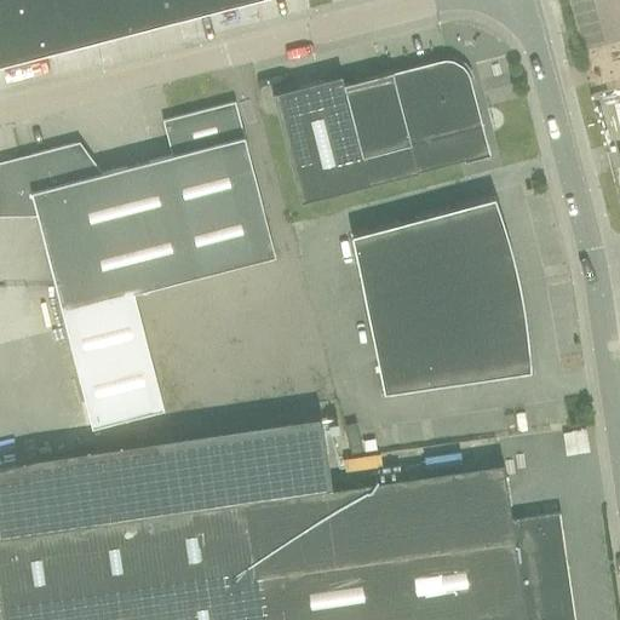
[(0,0),(0,64),(252,0),(0,0)]
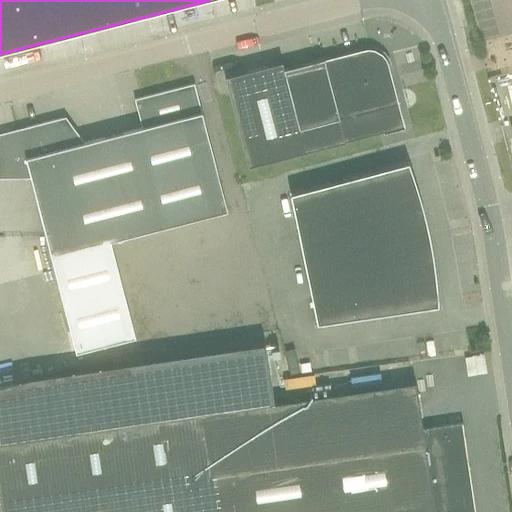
[(404,127),(397,102),(387,64),(387,63),(385,60),(383,57),(381,55),(378,53),(375,51),(372,50),(368,50),(365,50),(362,51),(324,61),(324,60),(284,70),(282,62),(225,77),(249,167),(404,127)]
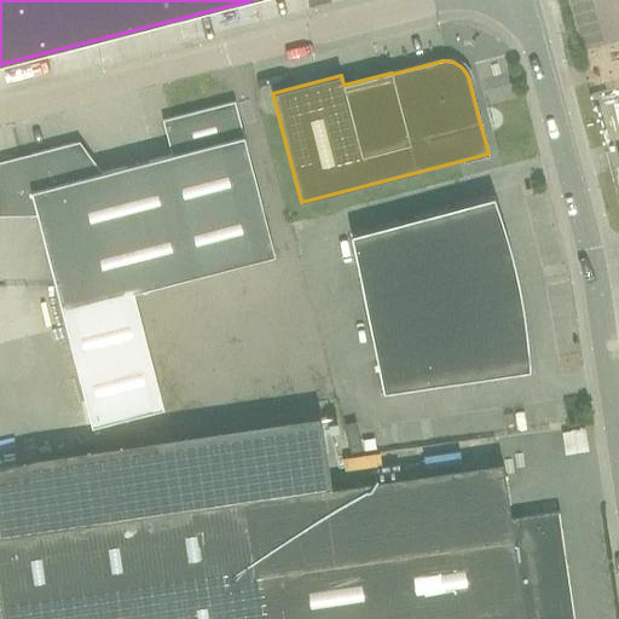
[(0,215),(36,215),(61,311),(91,427),(163,408),(133,291),(273,255),(233,102),(162,120),(171,155),(102,173),(91,158),(86,160),(74,143),(30,154),(32,158),(23,160),(0,166),(0,215)]
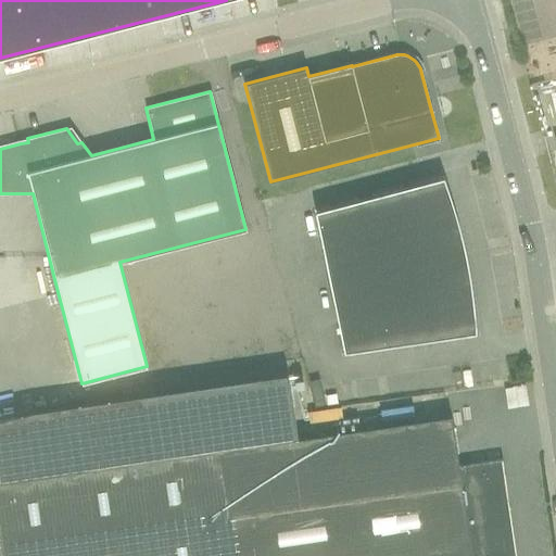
[(315,212),(344,352),(476,332),(475,317),(469,274),(465,253),(460,231),(447,190),(443,177),(315,212)]
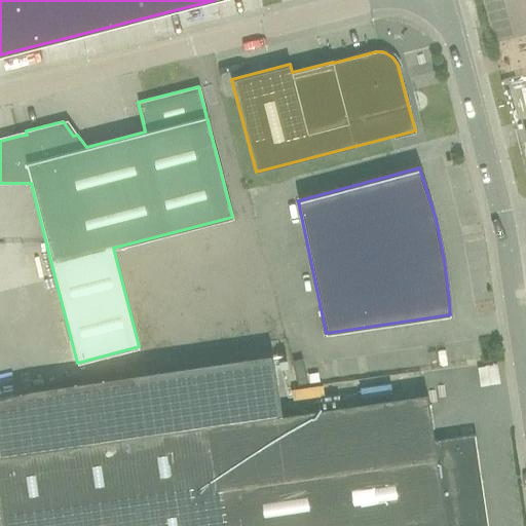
[(0,505),(2,525),(486,525),(474,436),(476,435),(476,434),(435,440),(427,392),(282,414),(272,353),(128,374),(33,388),(0,396),(0,505)]
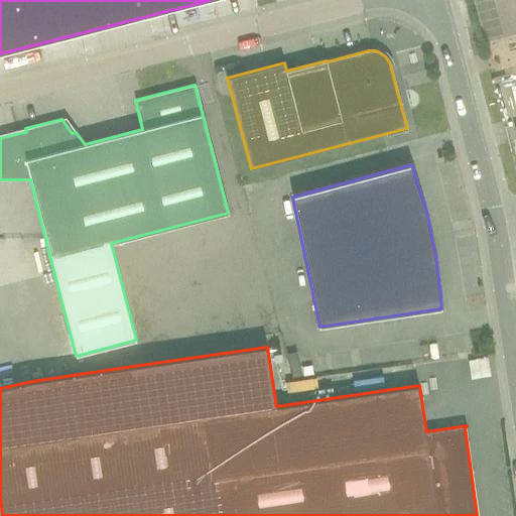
[(445,384),(425,386),(427,406),(447,404),(445,384)]
